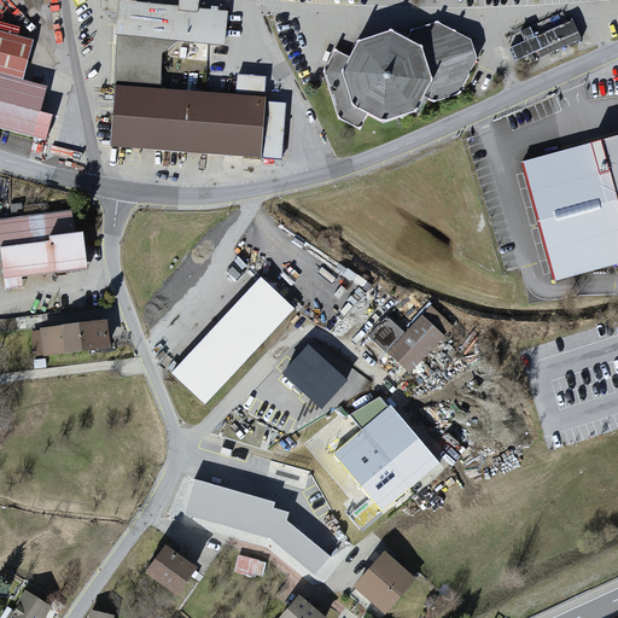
[(202,0),(180,0),(180,6),(123,0),(121,0),(118,34),(226,44),(229,12),(202,10),(202,0)]
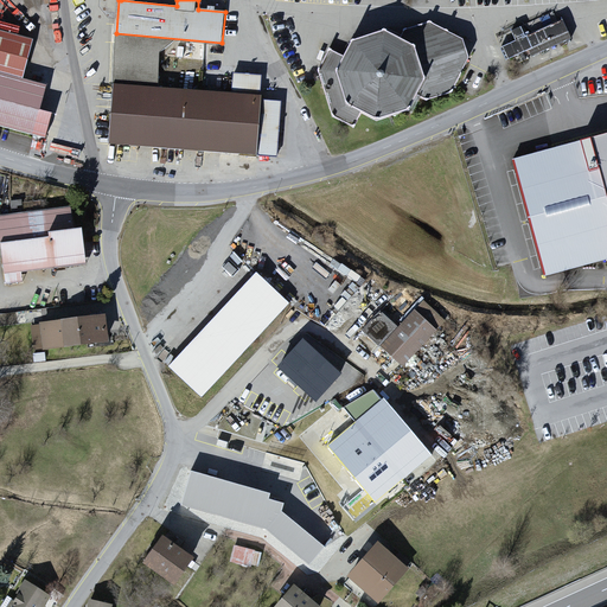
[(516,40),(498,49),(504,62),(529,51),(531,57),(569,39),(561,21),(558,23),(553,11),(511,30),(516,40)]
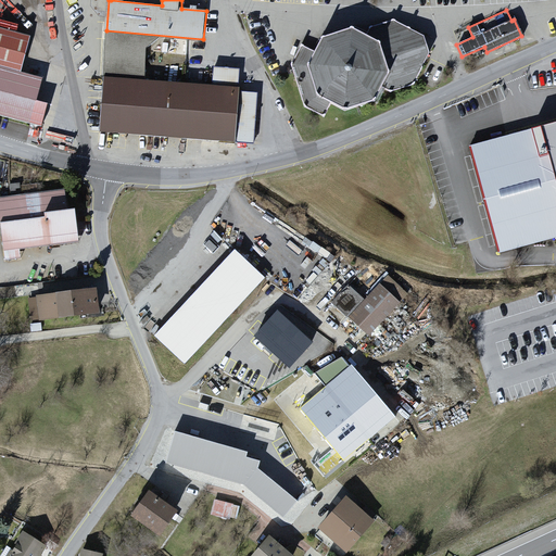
[(318,52),(302,45),(291,63),(294,73),(303,104),(326,114),(333,100),(350,110),(380,100),(388,87),(396,89),(416,83),(417,80),(432,52),(427,35),(393,20),(377,25),(370,35),(358,27),(323,38),(318,52)]
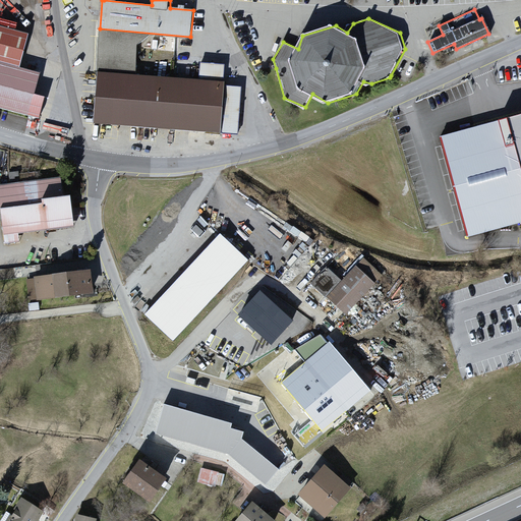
[(21,67),(32,35),(0,24),(0,105),(42,118),(48,98),(36,94),(42,73),(21,67)]
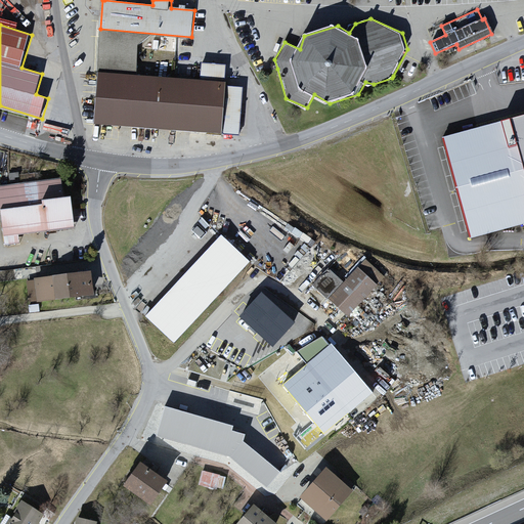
[(202,78),(99,73),(97,126),(241,134),(244,85),(225,84),(226,63),(203,62),(202,78)]
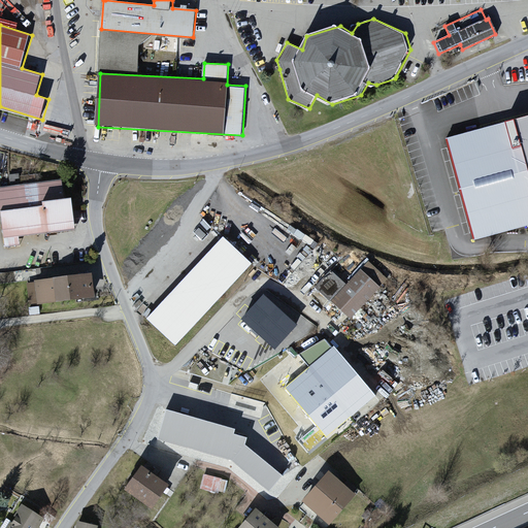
[(473,239),(527,224),(527,117),(513,121),(497,125),(446,137),(473,239)]
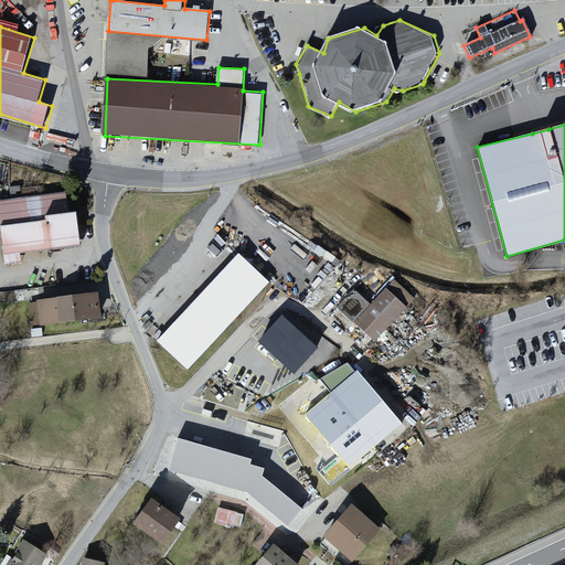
[(71,191),(0,201),(0,211),(7,253),(78,243),(71,191)]
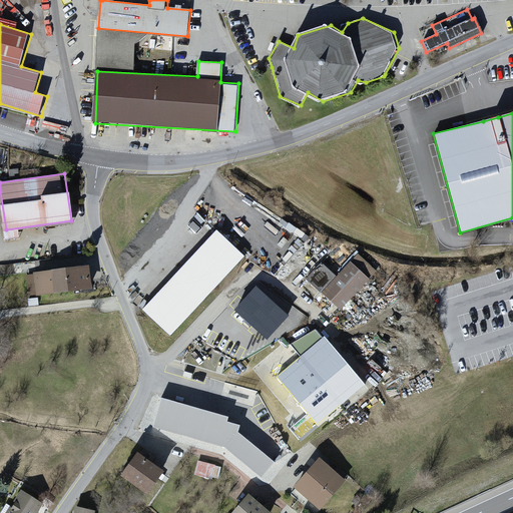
[(246,255),(219,230),(145,310),(172,335),(246,255)]
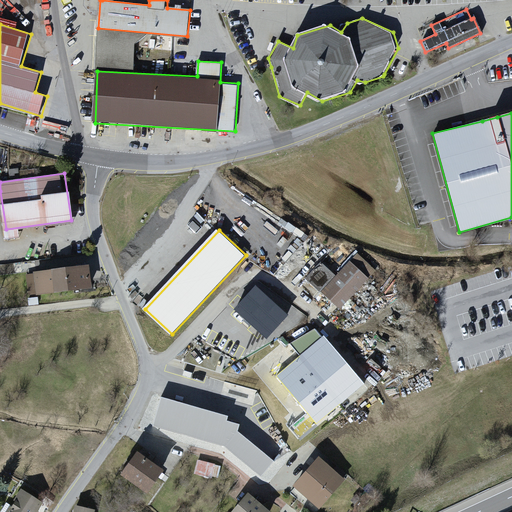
[(370,278),(348,260),(323,291),(344,309),(370,278)]
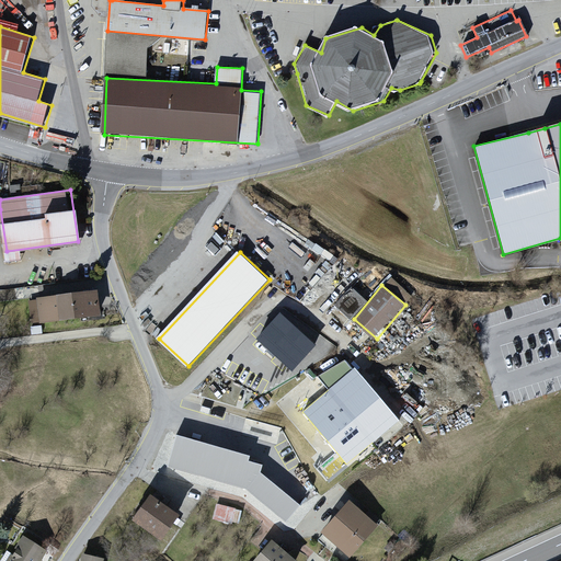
[(100,290),(31,298),(34,323),(103,316),(100,290)]
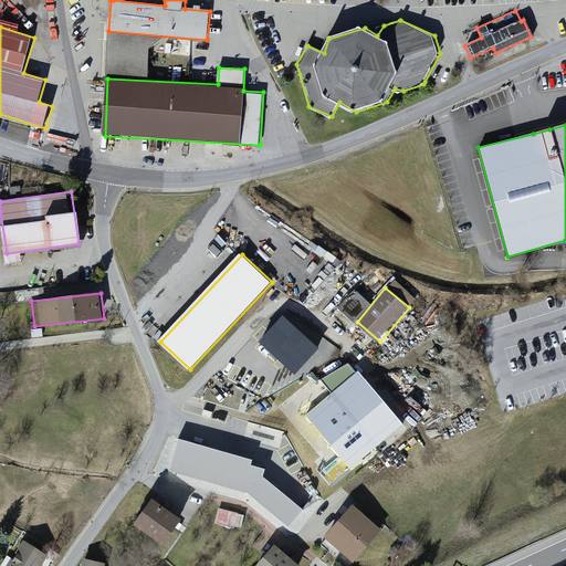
[(321,348),(284,316),(262,343),(299,374),(321,348)]
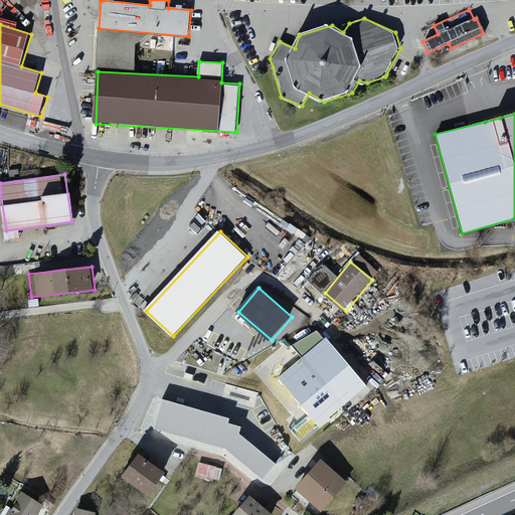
[(369,384),(328,338),(281,379),(321,425),(369,384)]
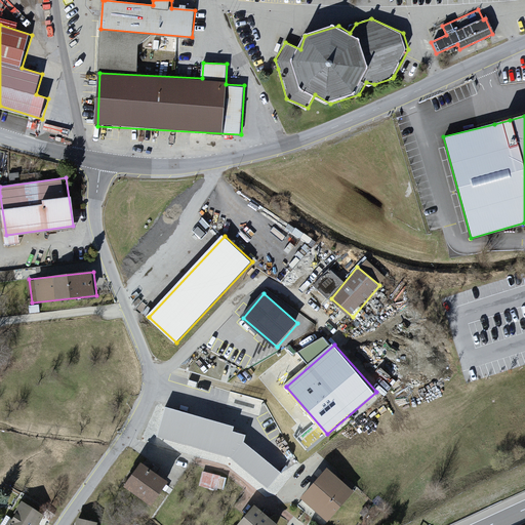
[(235,433),(236,428),(166,409),(157,439),(201,451),(206,455),(224,459),(268,491),(270,491),(280,477),(282,471),(245,445),(247,437),(235,433)]
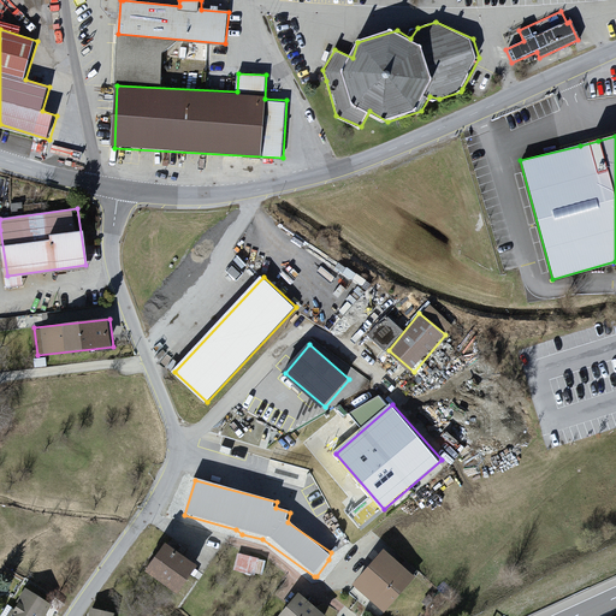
[(202,566),(171,543),(150,570),(182,593),(202,566)]
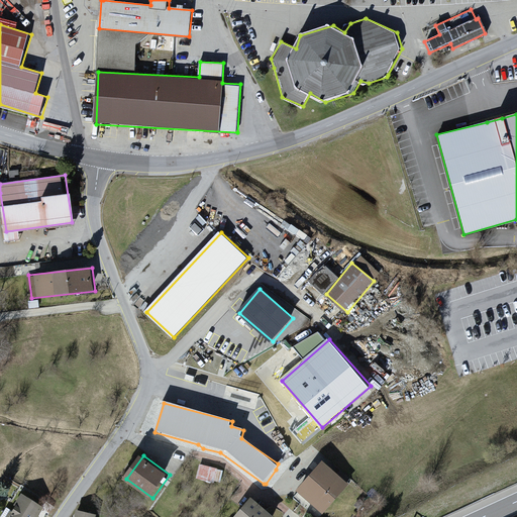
[(349,483),(322,460),(297,492),(324,514),(349,483)]
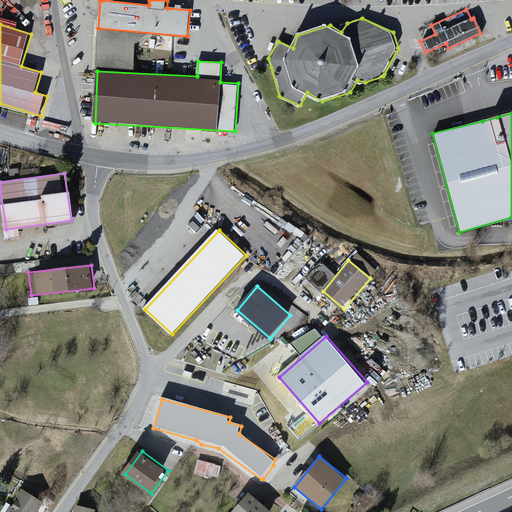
[(37,511),(45,502),(24,488),(7,511),(37,511)]
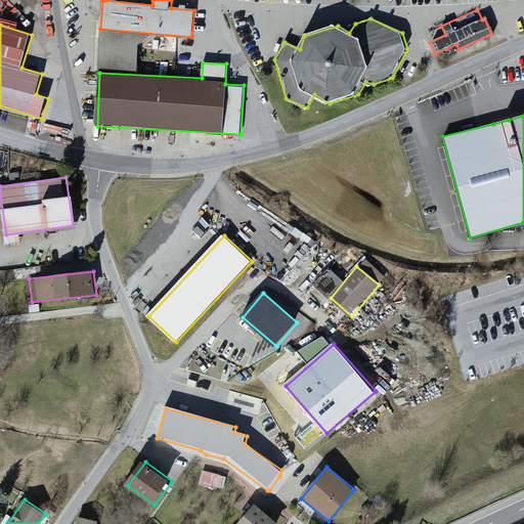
[(278,523),(257,505),(238,523),(278,523)]
